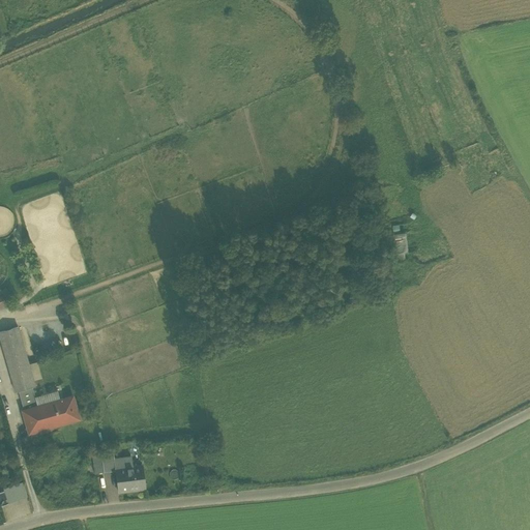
[(406,233),(393,234),(393,237),(388,238),(389,247),(393,246),(394,262),(405,261),(405,253),(408,253),(406,233)]
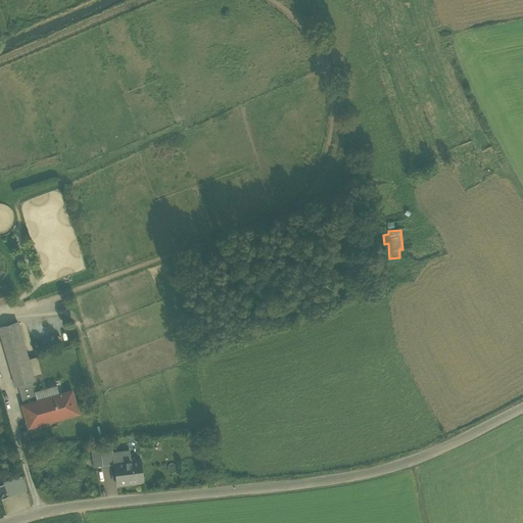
[(0,328),(0,335),(15,387),(18,386),(32,383),(35,382),(33,376),(29,360),(17,323),(0,328)]
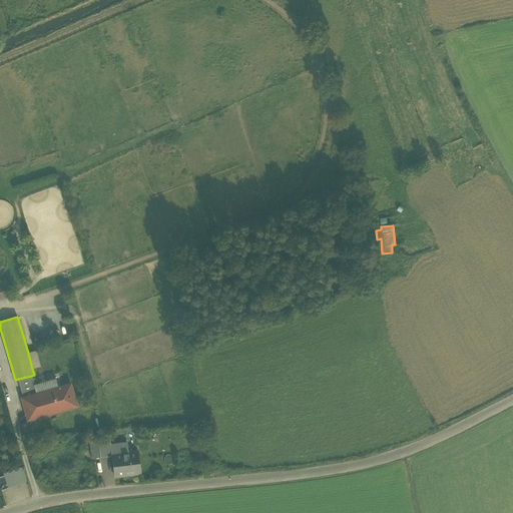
[(35,351),(28,353),(32,369),(40,367),(35,351)]
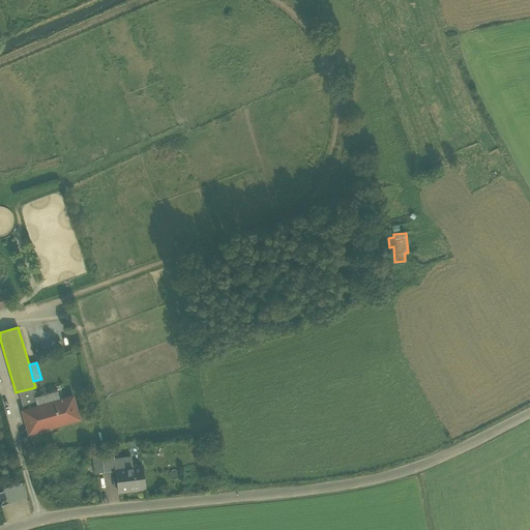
[(19,391),(24,411),(37,407),(35,400),(32,388),(19,391)]
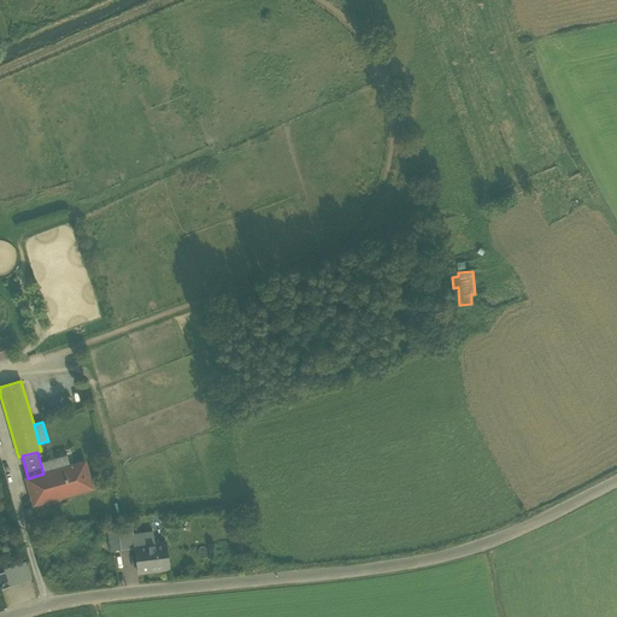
[(41,465),(43,474),(69,466),(66,458),(41,465)]
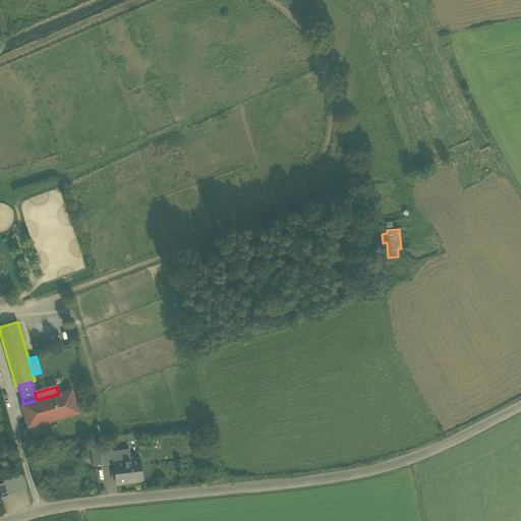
[(71,391),(58,394),(37,400),(23,404),(22,404),(29,426),(77,412),(71,391)]
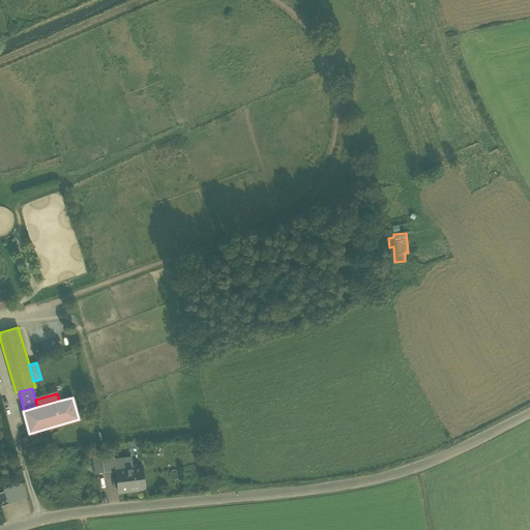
[(101,458),(104,473),(115,472),(115,469),(114,460),(113,453),(100,454),(101,458)]
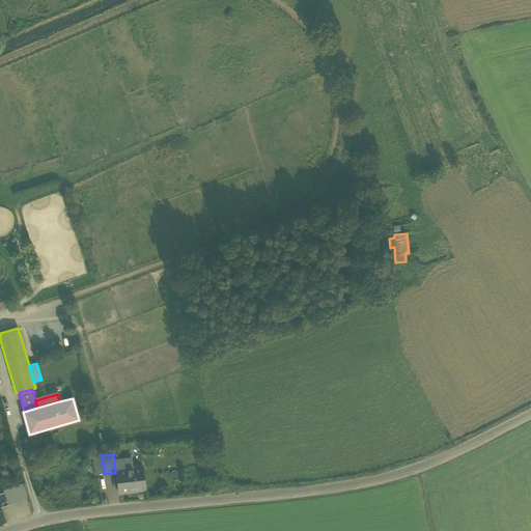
[(92,459),(95,475),(104,474),(102,458),(92,459)]
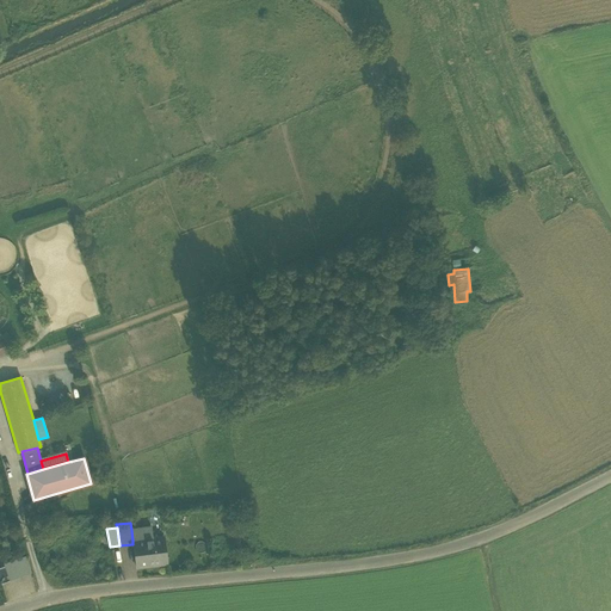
[(131,530),(133,541),(152,538),(150,528),(131,530)]
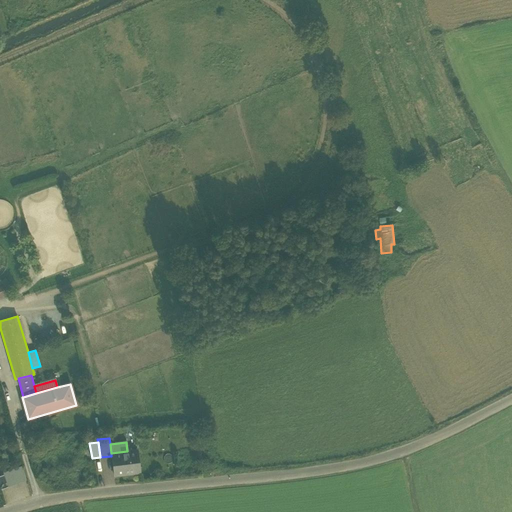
[(137,450),(127,451),(111,453),(111,456),(114,476),(140,473),(137,450)]
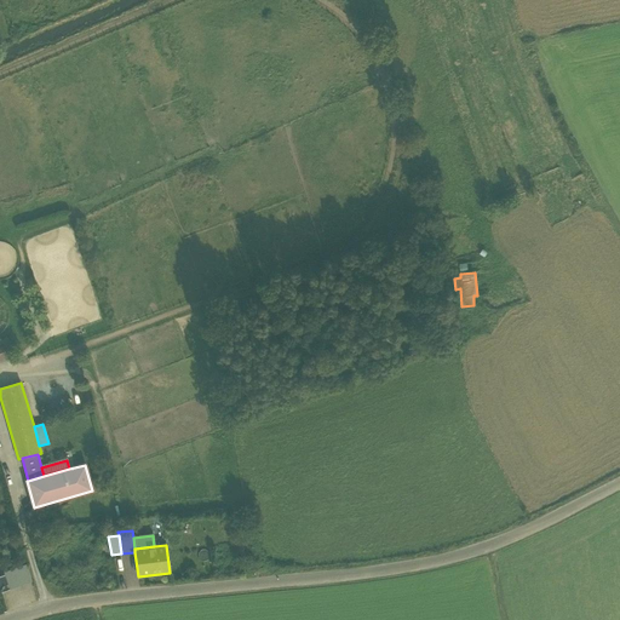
[(5,574),(10,589),(32,581),(26,563),(4,572),(5,574)]
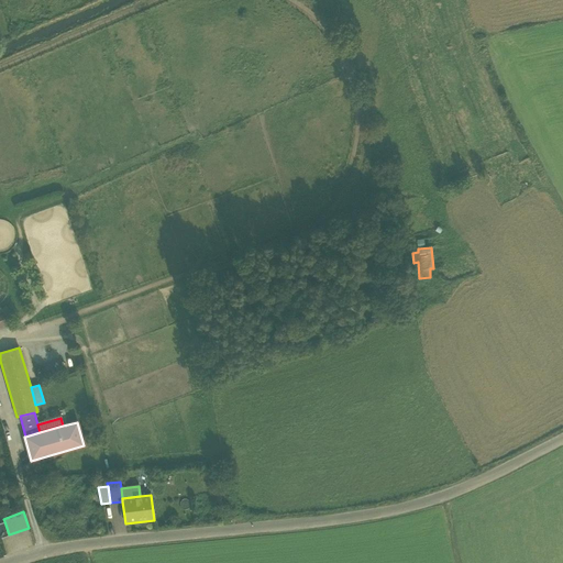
[(4,521),(0,522),(0,538),(9,534),(4,521)]
